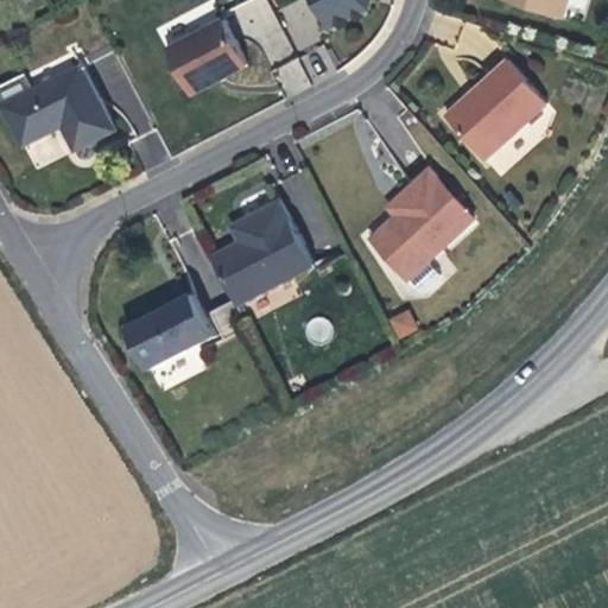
[(315,0),(331,31),(372,11),(373,5),(372,1),(372,0),(315,0)]
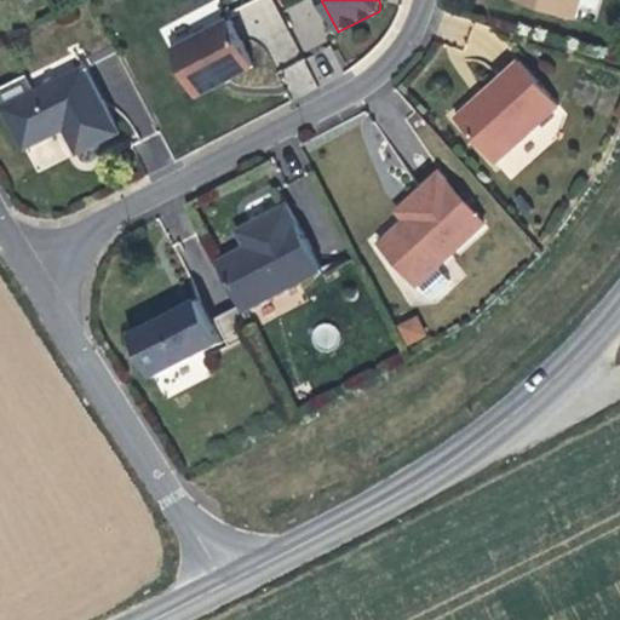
[(514,0),(577,19),(583,0),(514,0)]
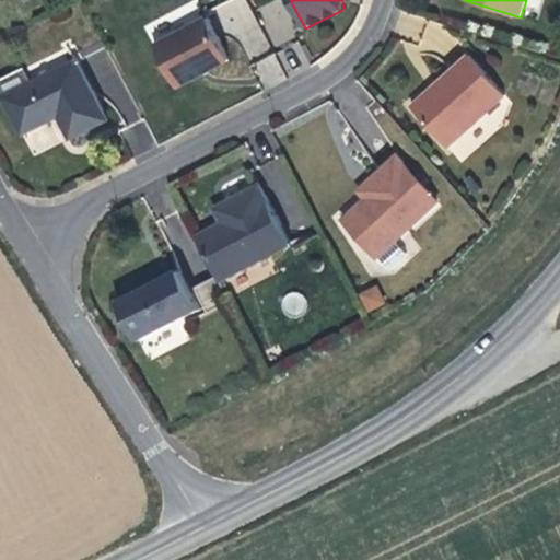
[(209,19),(155,47),(178,89),(216,69),(231,61),(209,19)]
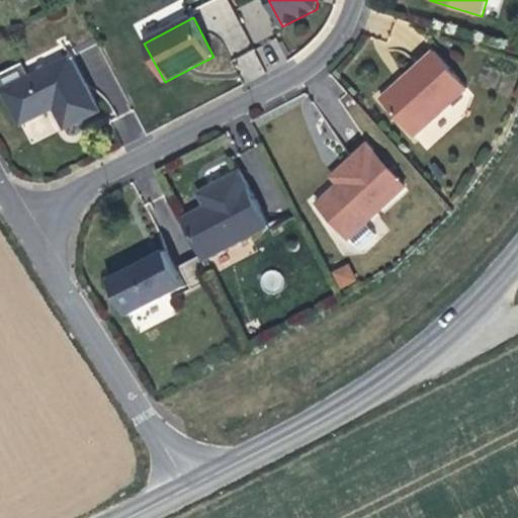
[(468,89),(435,51),(414,70),(407,77),(408,78),(402,85),(400,83),(381,99),(415,137),(468,89)]
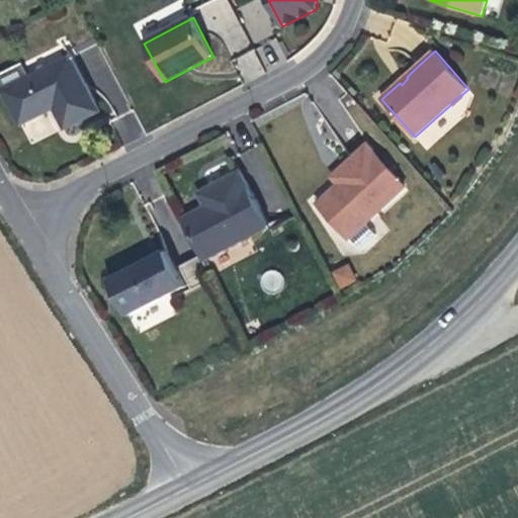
[(21,125),(49,111),(47,108),(53,105),(55,108),(60,119),(66,130),(100,112),(72,57),(3,91),(21,125)]
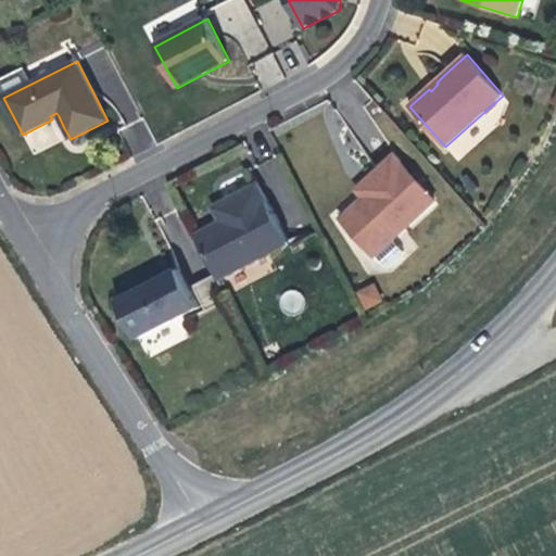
[(436,201),(395,156),(377,173),(373,177),(374,178),(371,181),(371,185),(371,189),(373,190),(365,198),(341,218),(374,256),(436,201)]
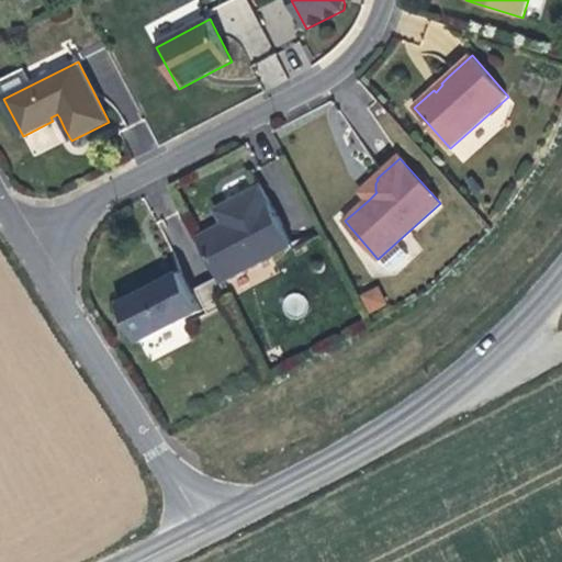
[(378,180),(377,179),(361,192),(369,200),(377,192),(375,191),(375,187),(375,183),(378,180)]
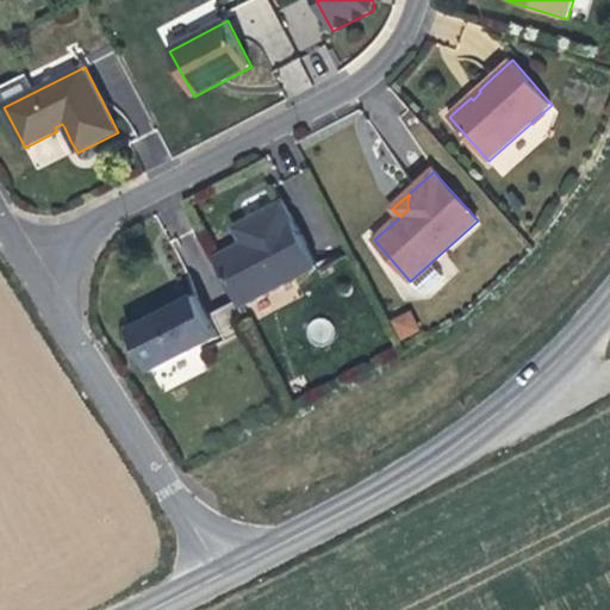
[(244,243),(215,259),(236,300),(238,306),(316,267),(284,204),(265,213),(253,219),(262,240),(253,243),(251,240),(244,243)]
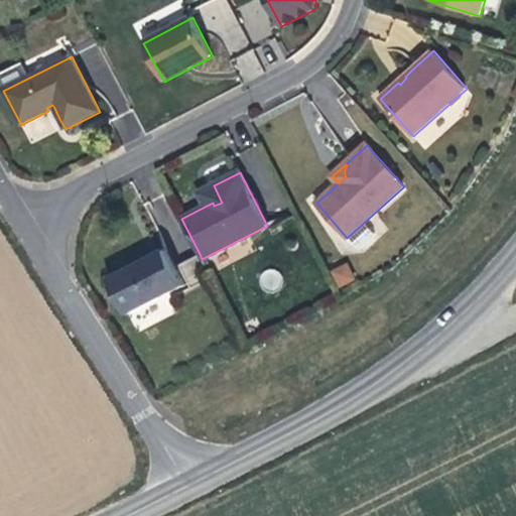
[(222,203),(214,185),(200,192),(207,206),(213,203),(214,206),(222,203)]
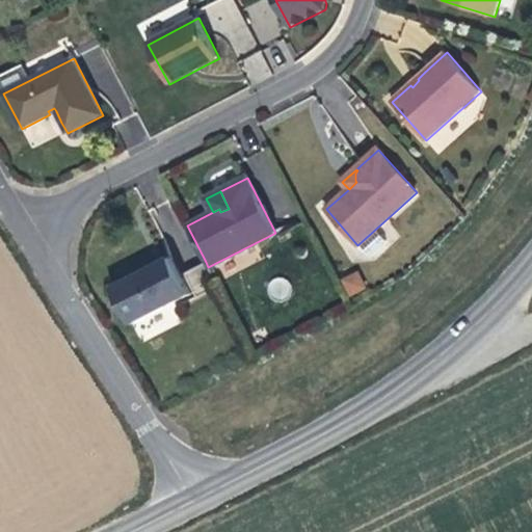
[(189,295),(170,258),(153,266),(112,287),(131,324),(189,295)]
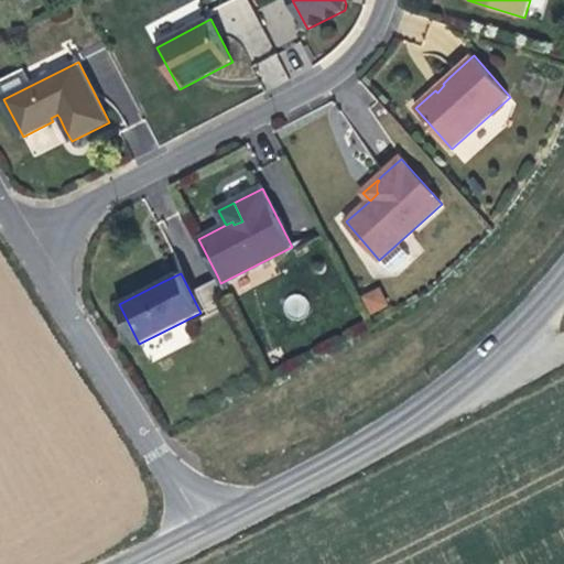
[(231,303),(220,283),(218,278),(194,291),(207,316),(231,303)]
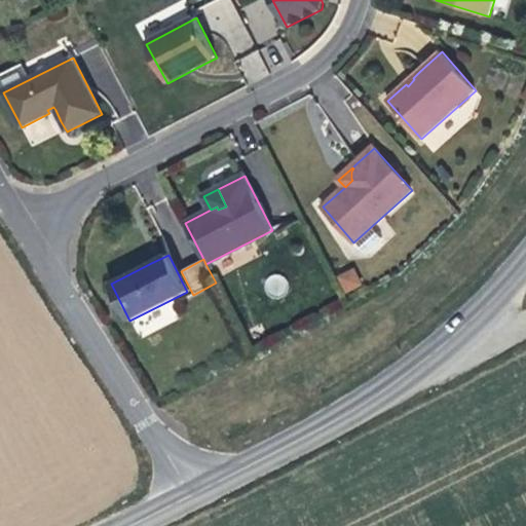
[(352,266),(335,276),(344,293),(362,284),(352,266)]
